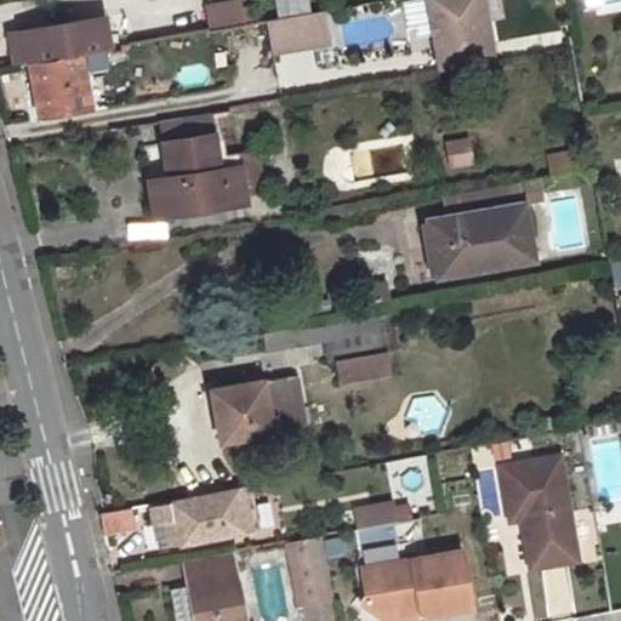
[(273,0),(277,15),(309,10),(308,0),(273,0)]
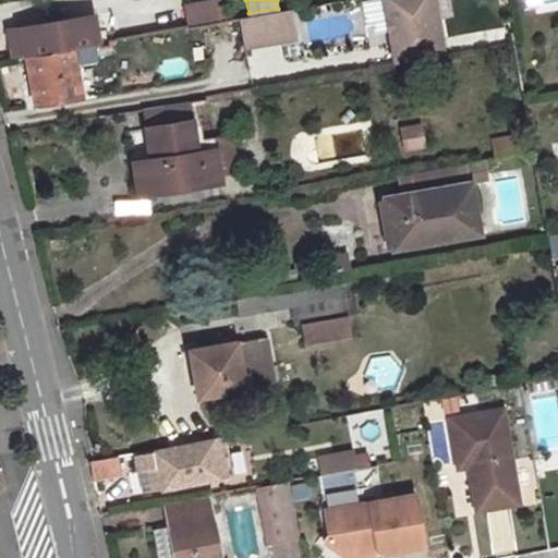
[(381,0),(393,63),(441,55),(432,0),(381,0)]
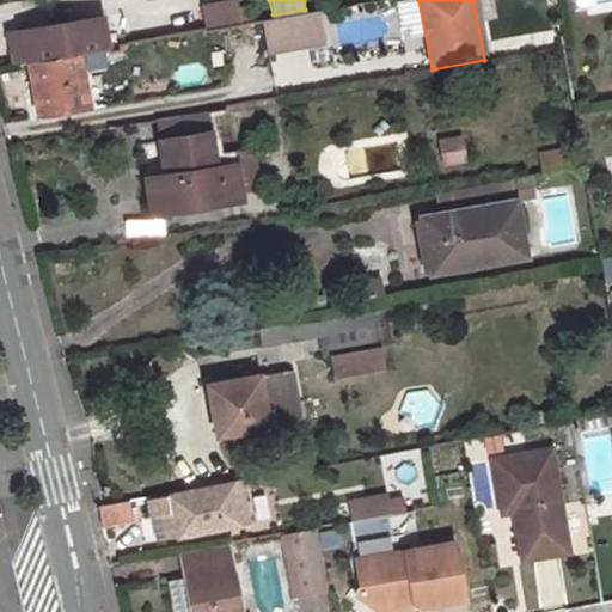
[(236,2),(201,8),(206,30),(239,25),(237,5),(236,2)]
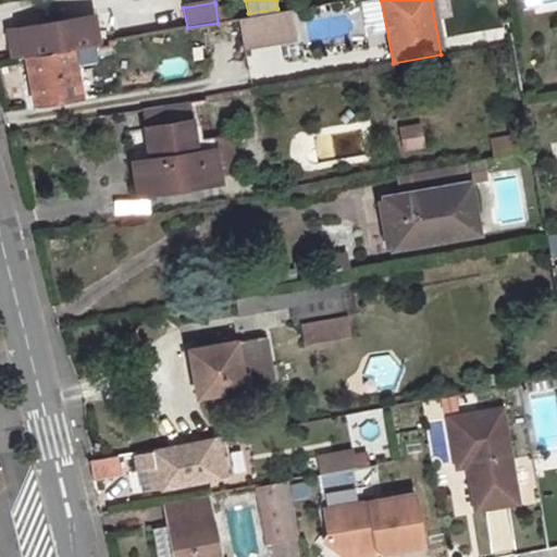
[(224,3),(215,4),(218,23),(227,21),(224,3)]
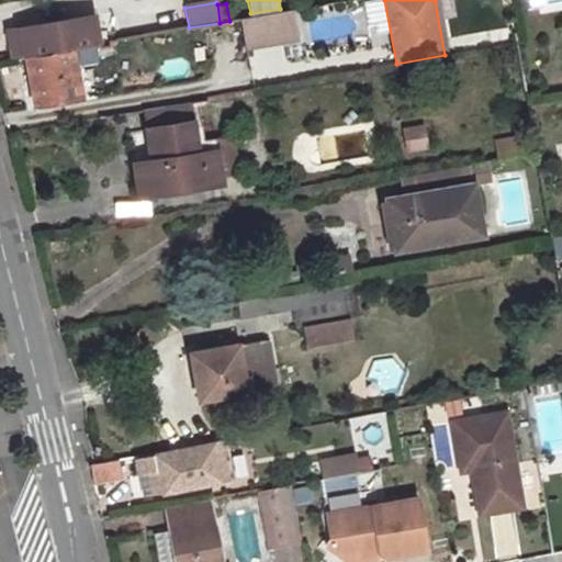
[(239,20),(245,49),(282,43),(280,31),(293,29),(290,11),(239,20)]
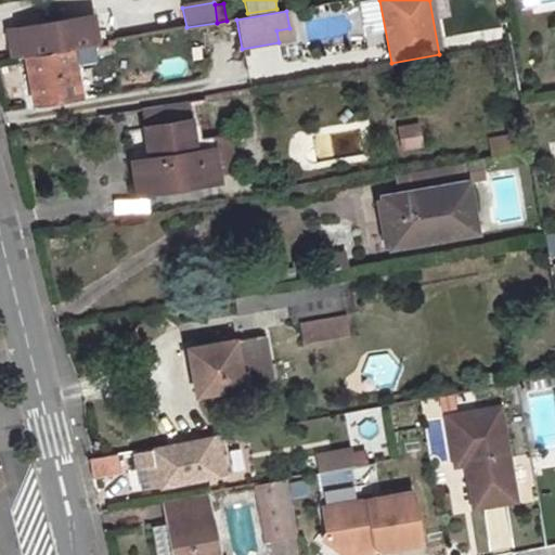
[(16,57),(25,55),(78,47),(98,43),(93,14),(11,29),(16,57)]
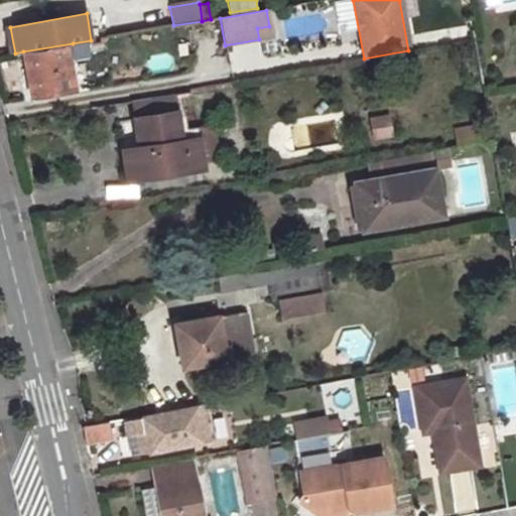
[(257,28),(259,39),(271,36),(269,26),(257,28)]
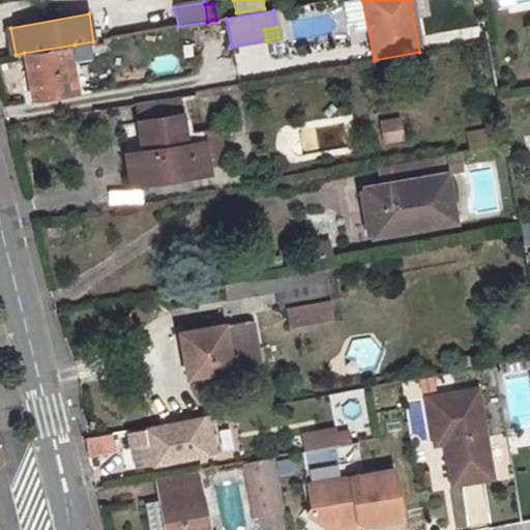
[(75,45),(24,53),(31,98),(76,90),(70,61),(69,51),(76,49),(75,45)]
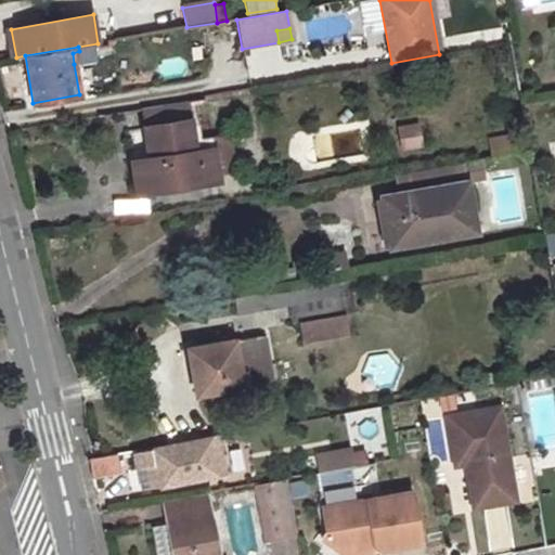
[(79,51),(73,53),(74,64),(81,63),(79,51)]
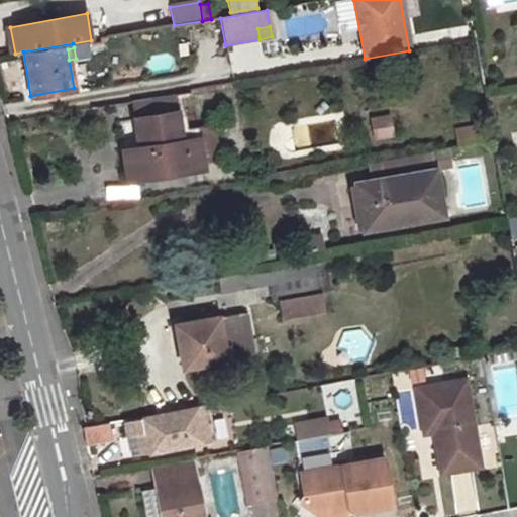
[(175,92),(129,100),(137,147),(123,149),(127,178),(203,166),(196,125),(181,128),(175,92)]
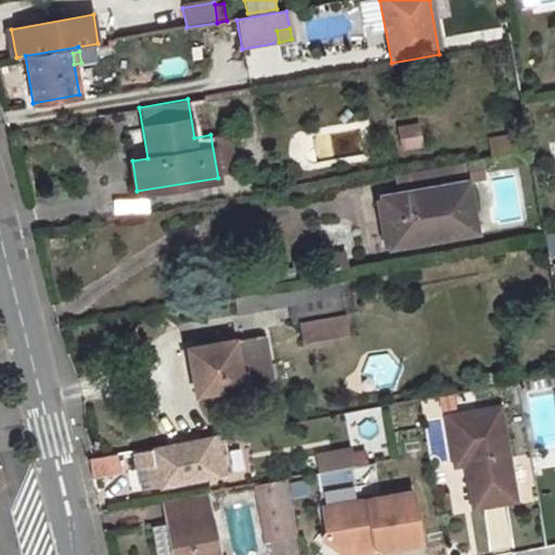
[(554,110),(545,112),(549,133),(554,132),(554,110)]
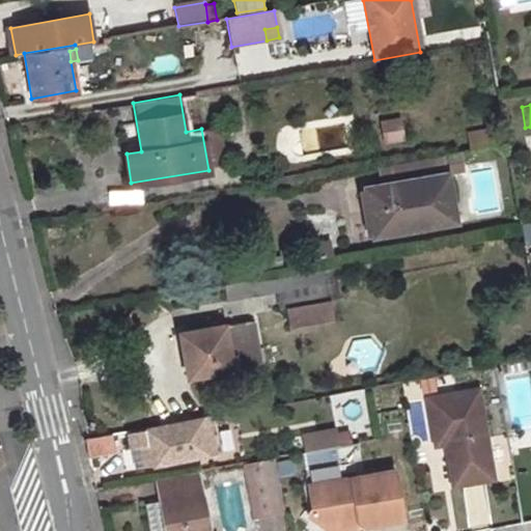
[(380,119),(385,143),(407,139),(401,115),(380,119)]
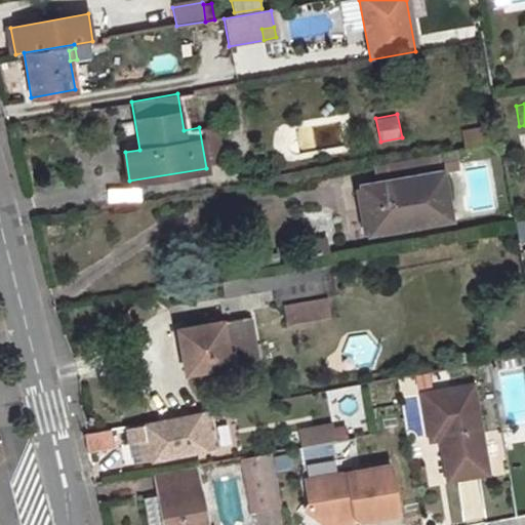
[(461,129),(465,147),(489,144),(486,125),(461,129)]
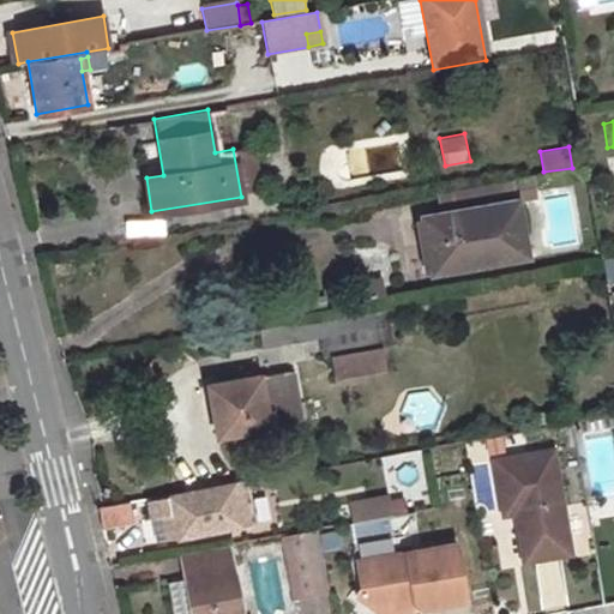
[(515,202),(422,217),(431,271),(525,256),(515,202)]
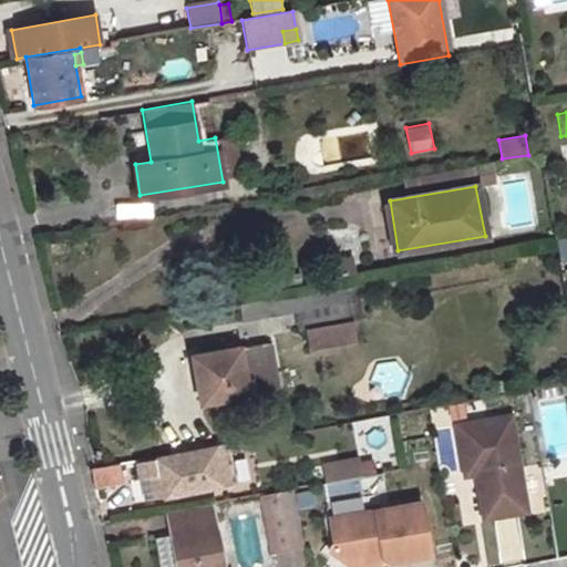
[(566,237),(556,239),(559,257),(566,255),(566,237)]
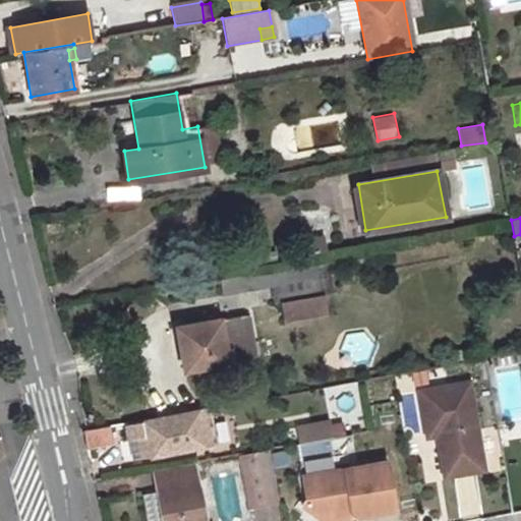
[(272,287),(272,285),(317,277),(321,294),(330,292),(331,292),(326,264),(244,280),(246,291),(272,287)]
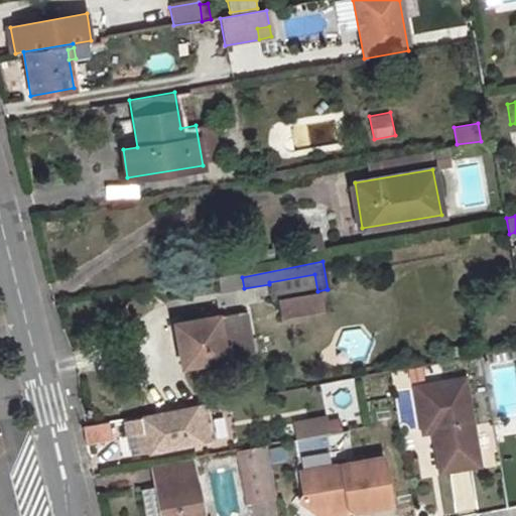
[(314,274),(269,282),(269,284),(272,299),(280,297),(317,291),(314,274)]
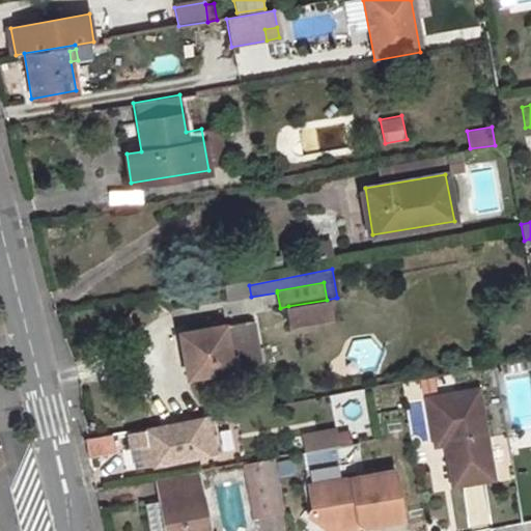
[(327,300),(288,306),(291,325),(339,316),(336,298),(327,300)]
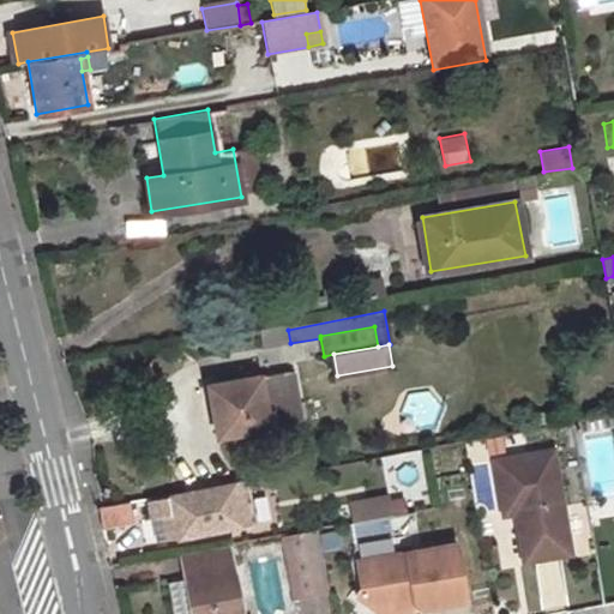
[(289,372),(206,387),(215,434),(298,420),(289,372)]
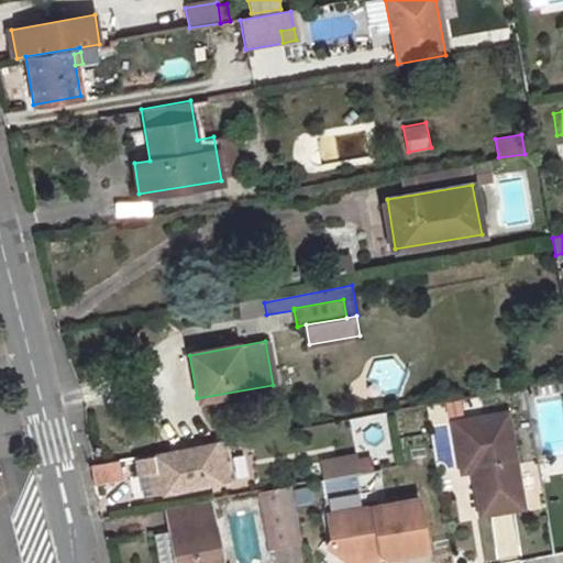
[(468,471),(477,516),(519,507),(500,415),(448,424),(457,473),(468,471)]
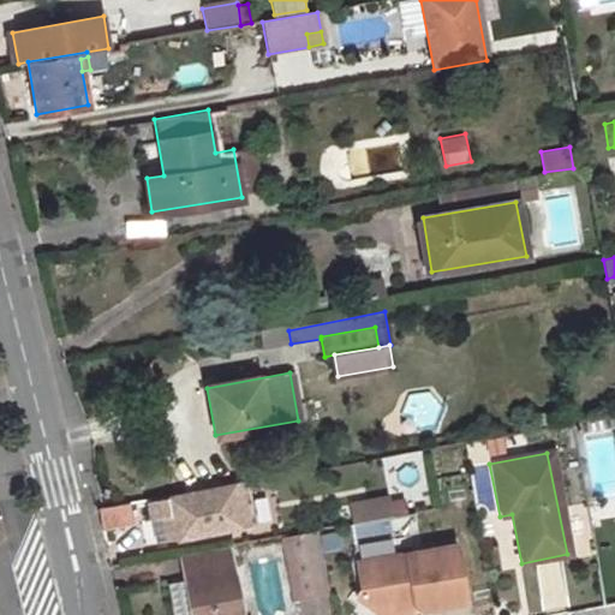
[(243,485),(145,502),(148,513),(155,544),(243,526),(239,507),(246,506),(243,485)]
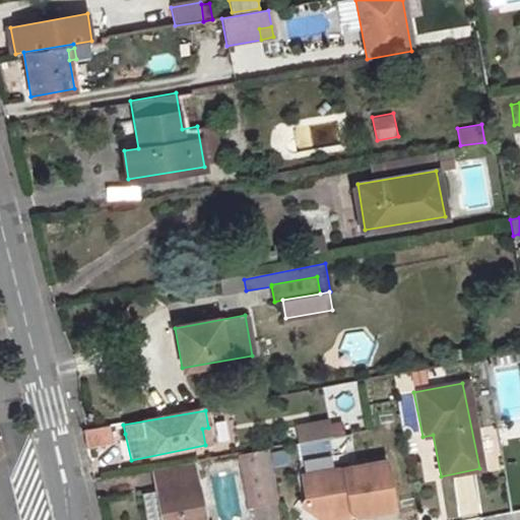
[(299,459),(348,455),(345,418),(296,423),(299,459)]
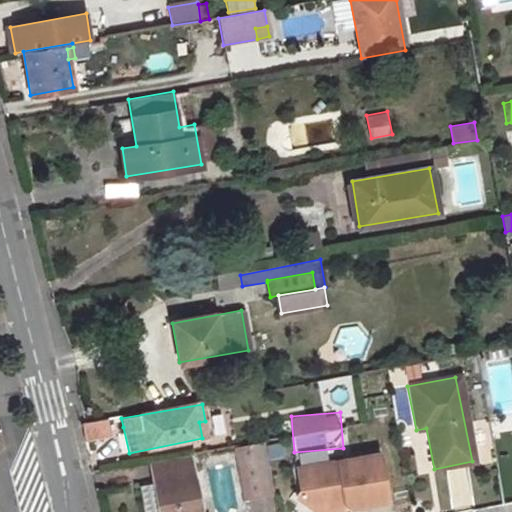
[(106,418),(80,423),(85,440),(111,436),(109,430),(107,420),(106,418)]
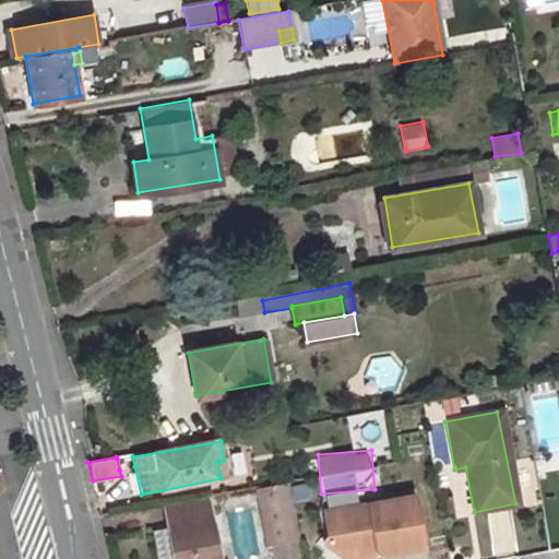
[(132,456),(117,459),(119,470),(134,466),(132,456)]
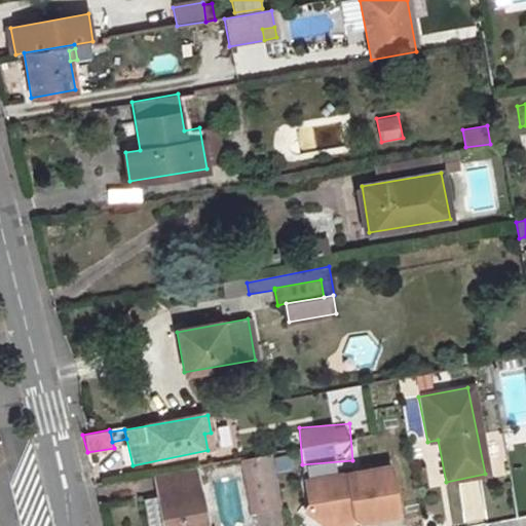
[(211,433),(204,434),(208,450),(215,449),(211,433)]
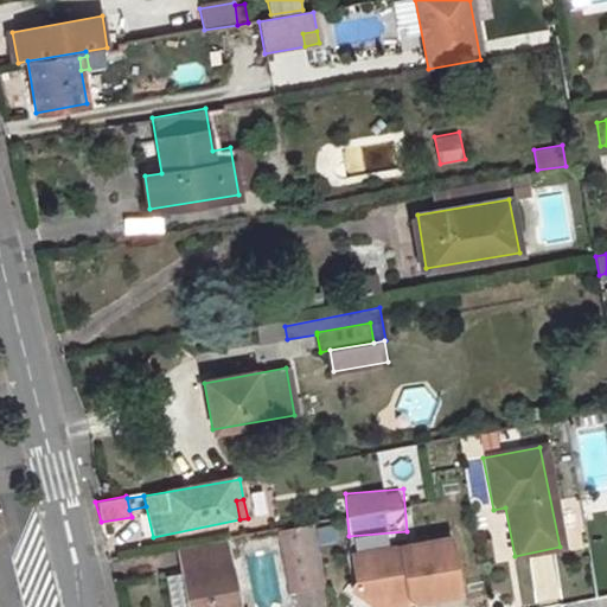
[(311,524),(286,529),(298,590),(323,585),(311,524)]
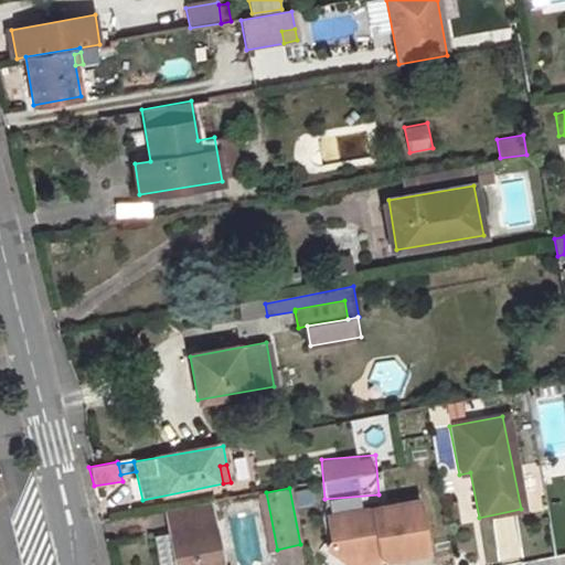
[(266,492),(259,494),(269,550),(277,550),(266,492)]
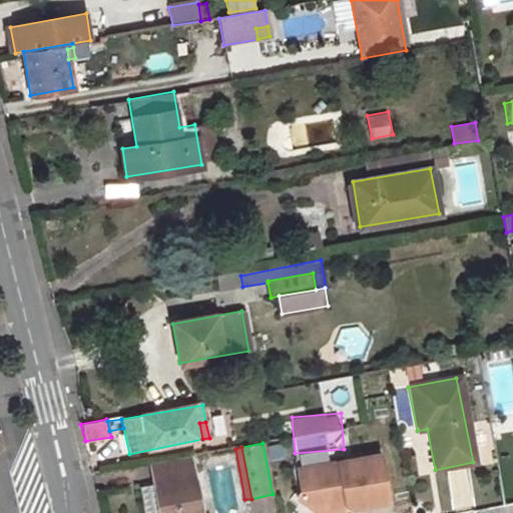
[(153,484),(139,486),(144,512),(200,512),(188,456),(149,463),(153,484)]
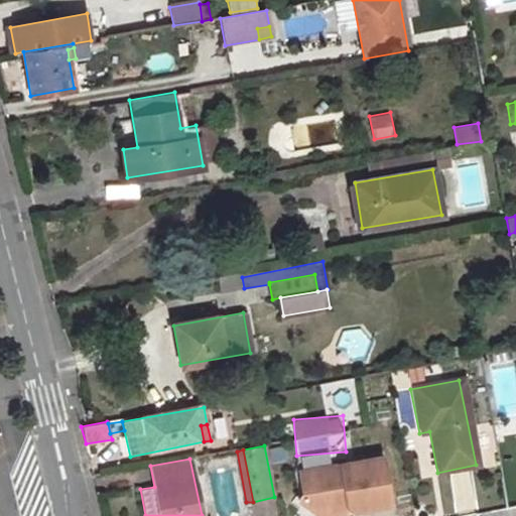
[(382,459),(298,472),(301,494),(296,501),(317,515),(320,515),(329,506),(346,503),(346,509),(352,513),(389,507),(382,459)]
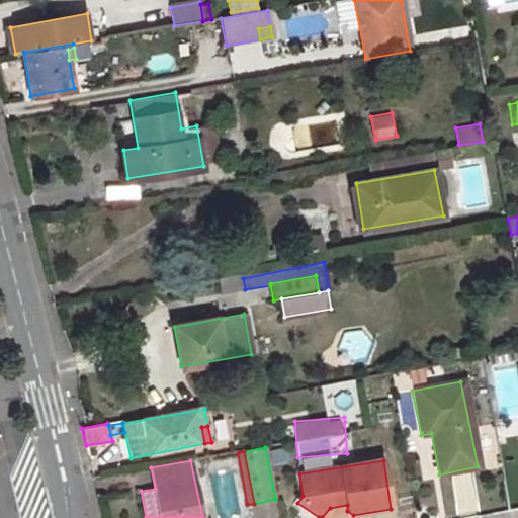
[(347,505),(330,508),(322,517),(329,517),(343,516),(347,511),(347,505)]
